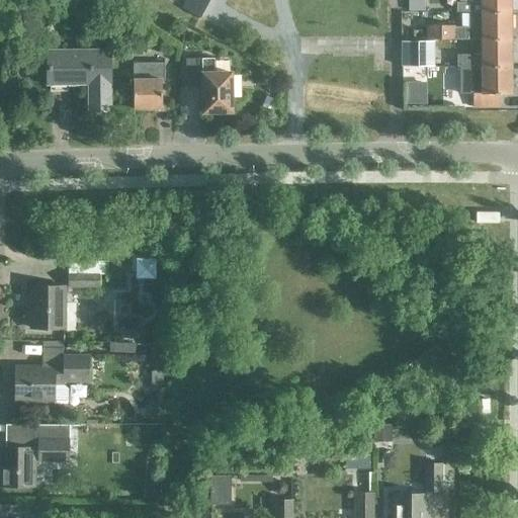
[(200,18),(209,0),(185,0),(181,8),(200,18)]
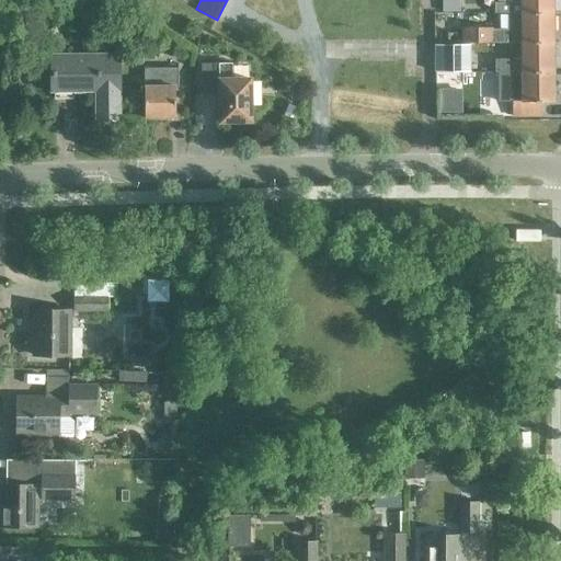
[(508,0),(508,3),(494,3),(494,14),(510,14),(552,14),(551,0),(508,0)]
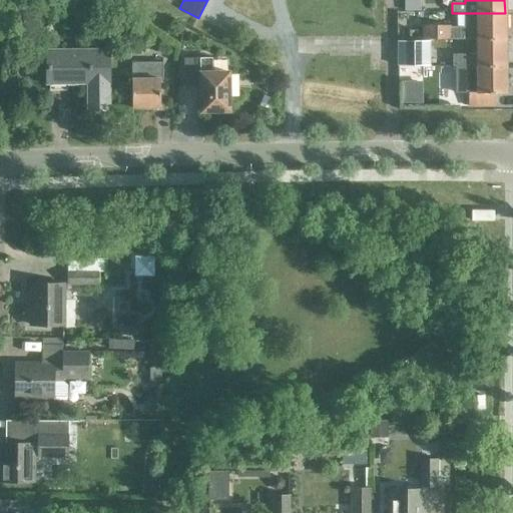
[(420,1),(403,1),(403,12),(420,12),(420,1)]
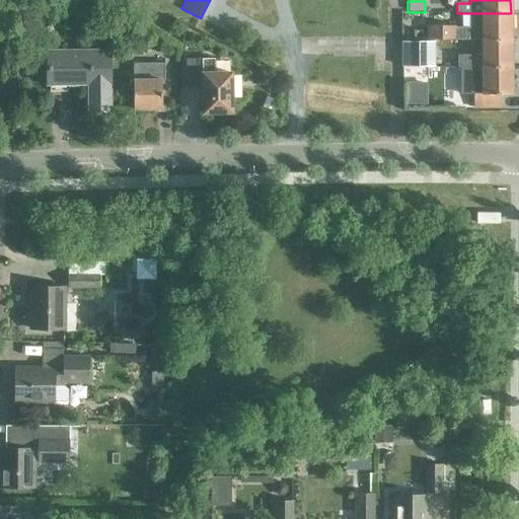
[(454,26),(428,27),(428,41),(464,41),(483,41),(511,41),(511,13),(471,13),(471,28),(454,28),(454,26)]
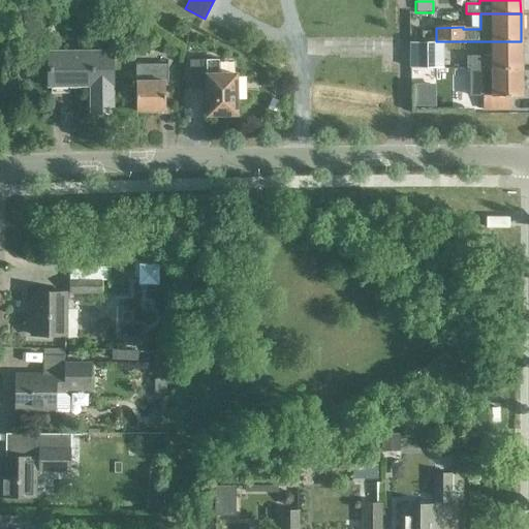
[(492,57),(466,57),(466,69),(468,69),(481,69),(492,69),(522,68),(521,41),(492,41),(492,57)]
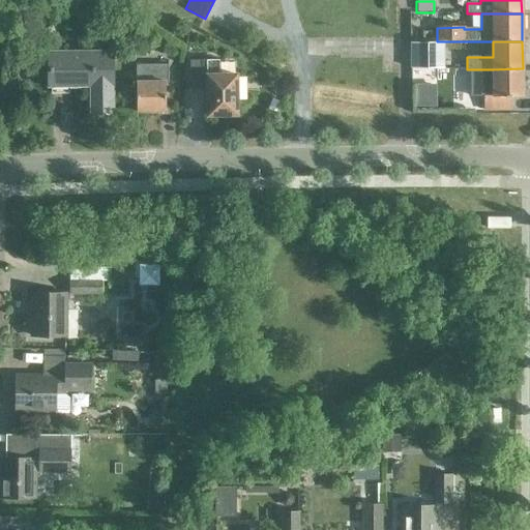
[(422,42),(410,42),(410,69),(423,69),(442,68),(442,42),(422,42)]
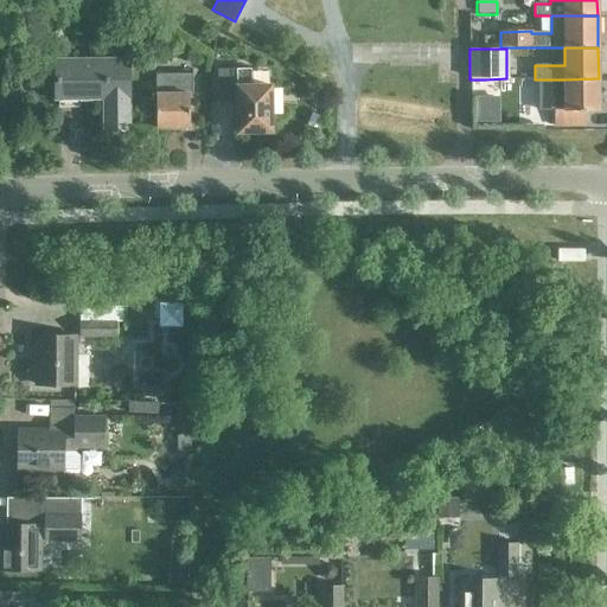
[(106,129),(127,129),(126,62),(56,63),(57,98),(104,97),(106,129)]
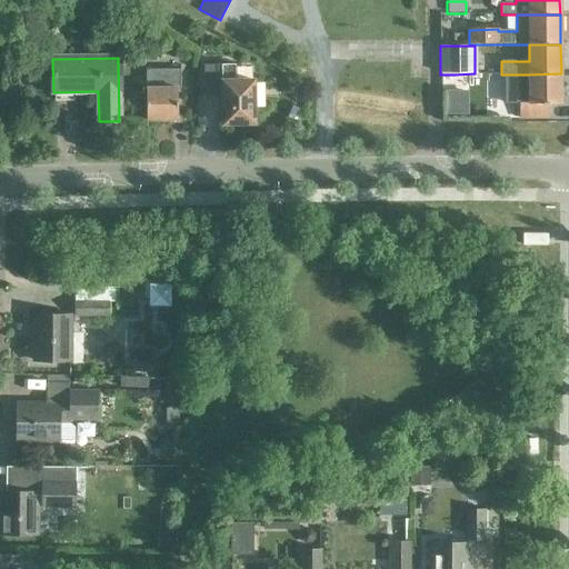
[(221,125),(253,125),(252,80),(235,81),(233,65),(203,66),(203,97),(221,96),(221,125)]
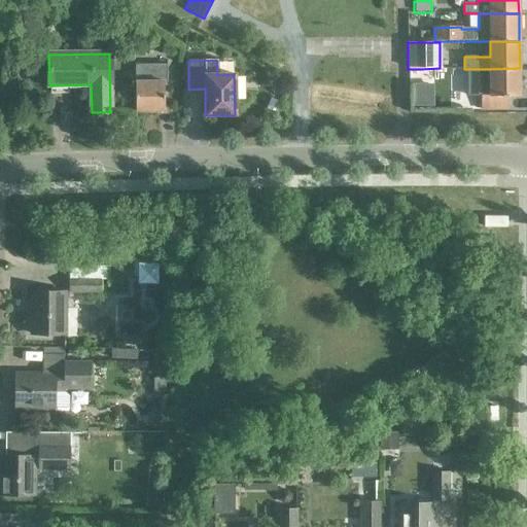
[(167,82),(166,65),(135,65),(135,111),(164,111),(164,83),(167,82)]
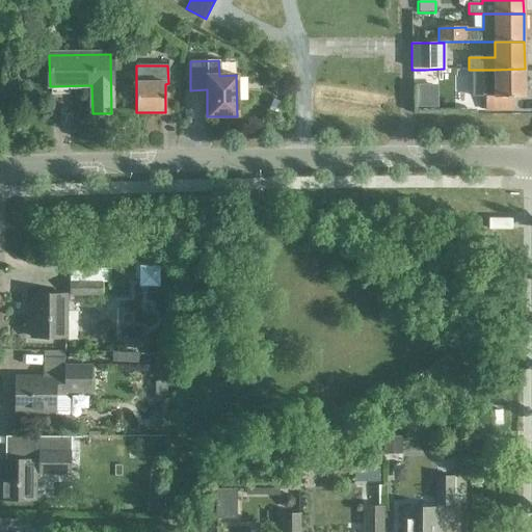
[(484,70),(471,70),(472,97),(485,97),(485,111),(511,111),(511,98),(525,98),(525,69),(495,70),(484,70)]
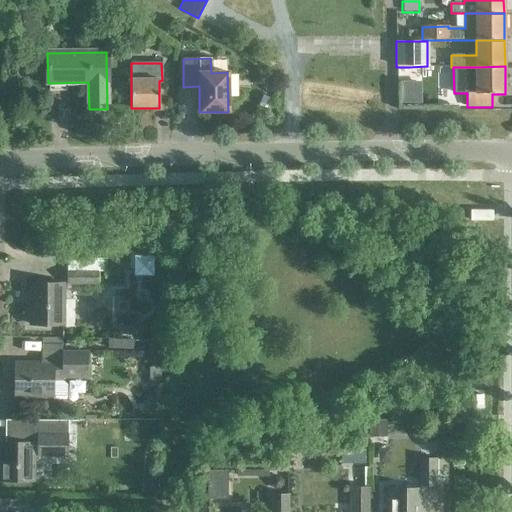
[(416,83),(399,83),(399,104),(416,104),(416,83)]
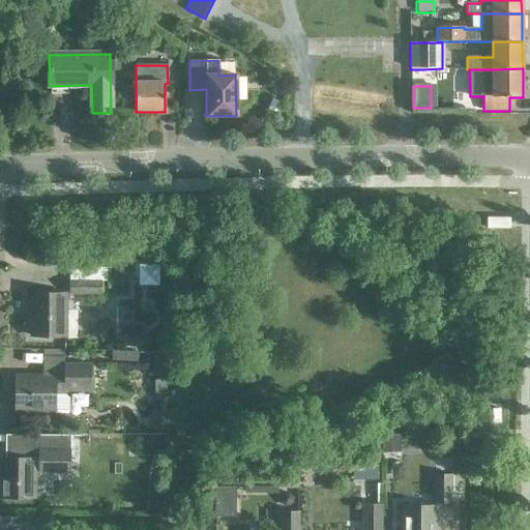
[(509,218),(487,217),(487,228),(509,229),(509,218)]
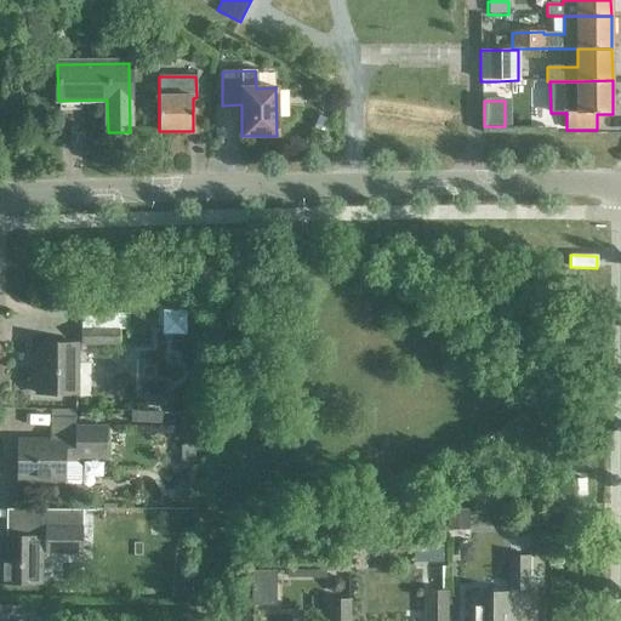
[(118,346),(118,330),(81,330),(81,346),(118,346)]
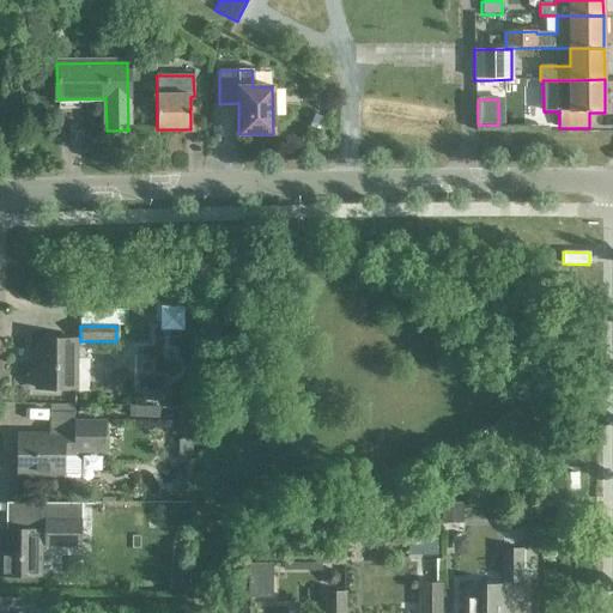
[(74,389),(74,340),(36,340),(36,389),(74,389)]
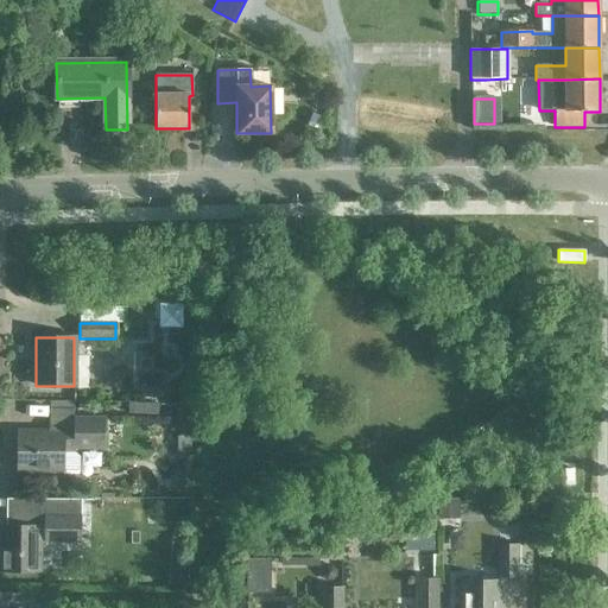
[(162,379),(139,379),(139,398),(162,398),(162,379)]
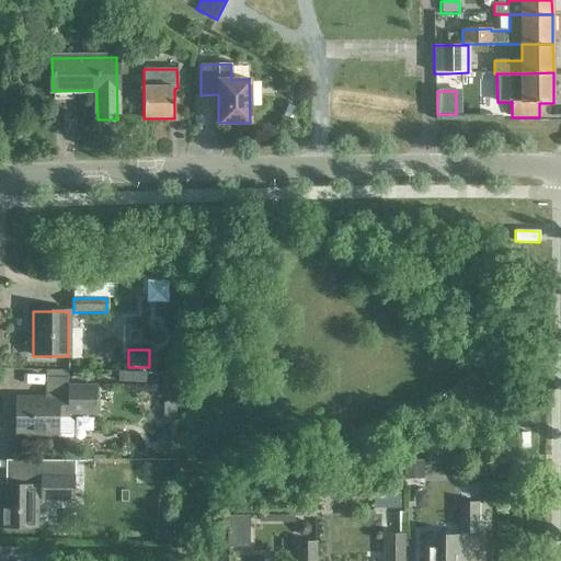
[(144,373),(118,373),(118,382),(144,382),(144,373)]
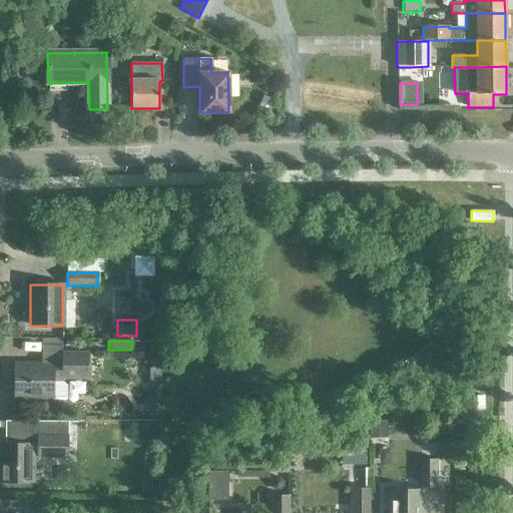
[(62,365),(53,365),(15,364),(15,396),(52,397),(52,401),(67,401),(67,386),(62,382),(63,379),(88,380),(88,353),(62,353),(62,365)]
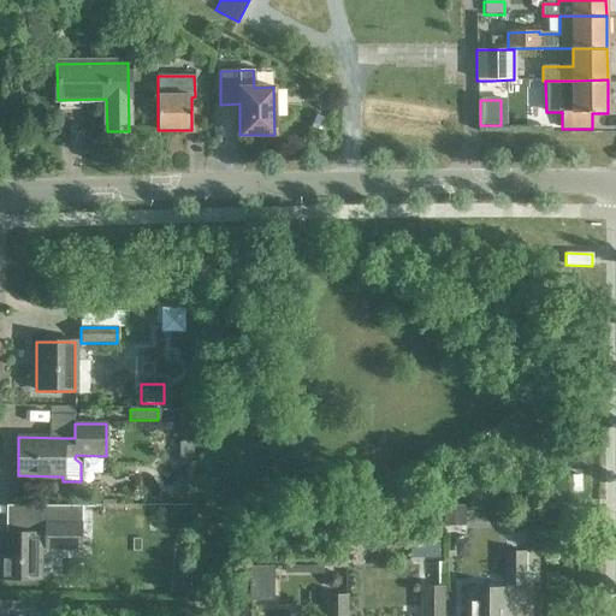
[(466,505),(444,507),(444,527),(466,526),(466,505)]
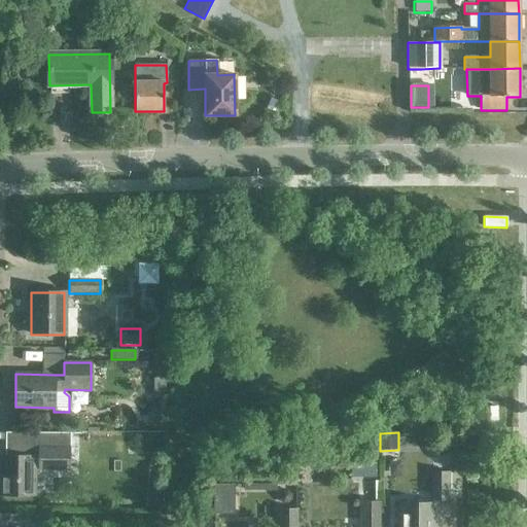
[(38,456),(1,456),(0,494),(33,494),(33,469),(69,469),(69,445),(38,444),(38,456)]
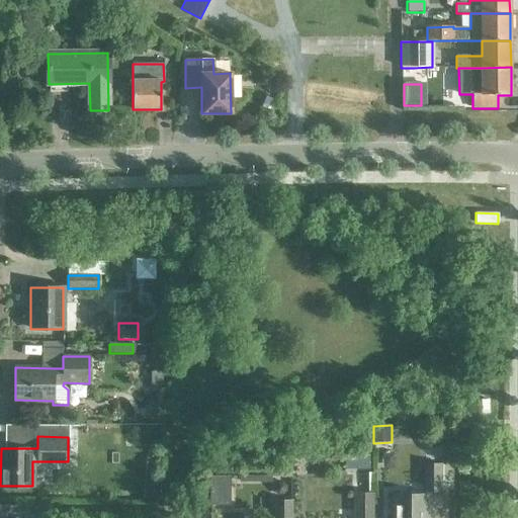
[(368,456),(356,455),(356,468),(368,468),(368,456)]
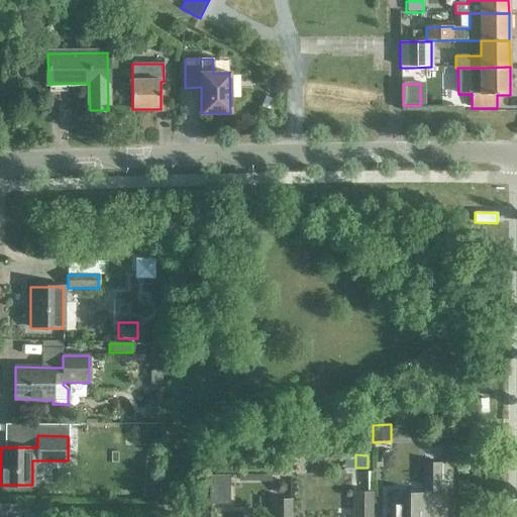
[(424,463),(423,490),(438,490),(439,463),(424,463)]
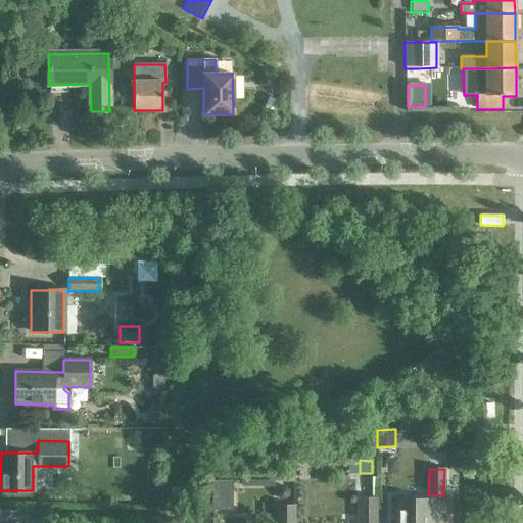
[(280,486),(277,490),(277,496),(281,500),(286,500),(290,495),(289,490),(286,486),(280,486)]
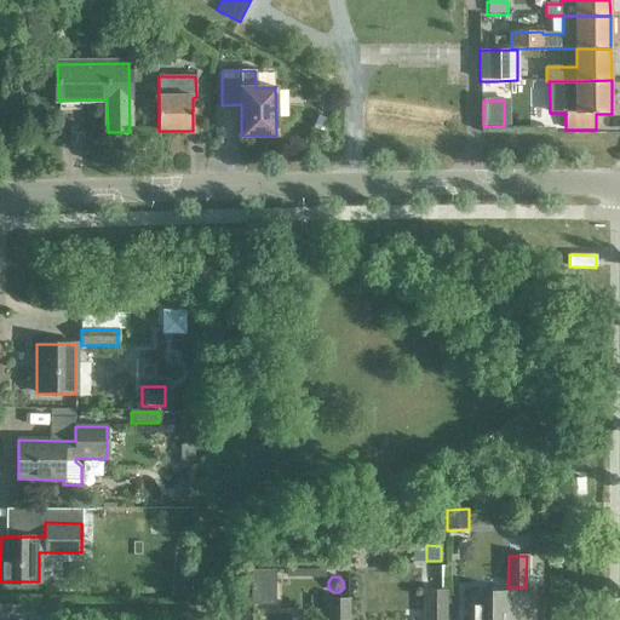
[(173,580),(172,597),(191,598),(193,581),(173,580)]
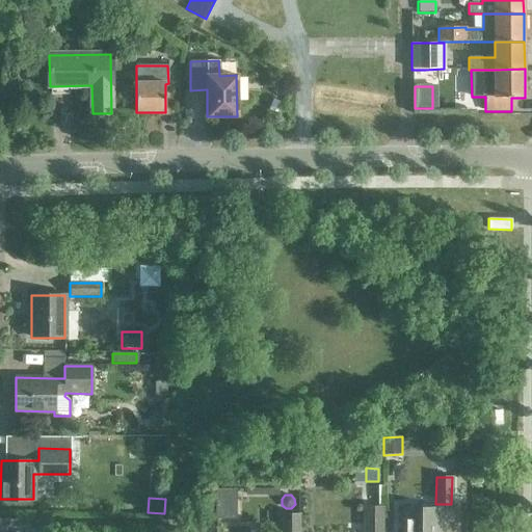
[(381,531),(381,507),(365,507),(365,531),(381,531)]
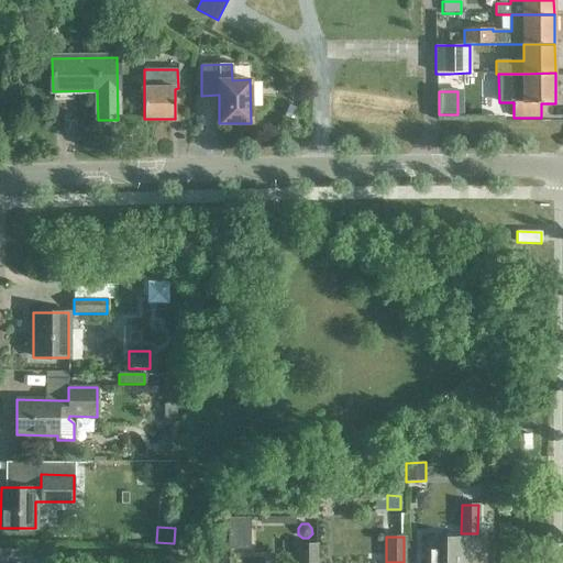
[(464,562),(465,538),(426,538),(424,562),(464,562)]
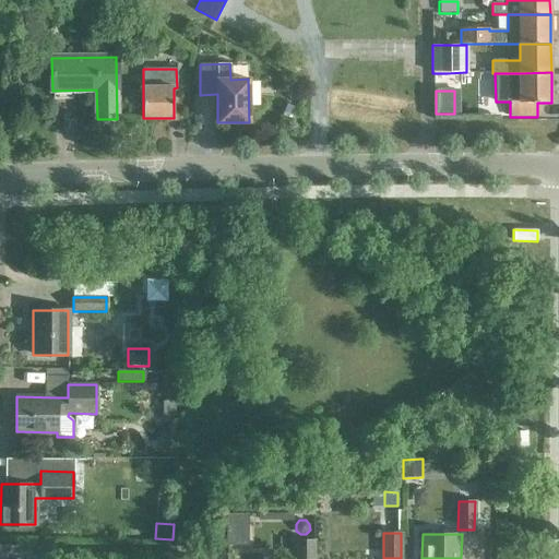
[(296,540),(296,558),(312,558),(313,540),(296,540)]
